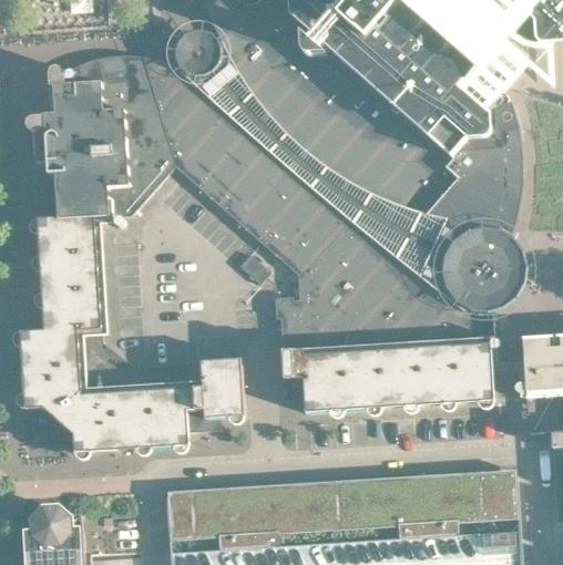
[(36,366),(22,367),(24,407),(42,406),(58,419),(73,432),(74,451),(188,443),(185,386),(204,384),(205,384),(206,417),(244,413),(243,404),(241,357),(208,359),(203,359),(201,359),(201,360),(132,365),(102,339),(101,324),(101,322),(99,286),(96,249),(94,216),(130,214),(134,208),(174,164),(180,170),(239,222),(259,239),(294,269),(297,273),(298,298),(292,298),(292,295),(274,296),(275,317),(279,316),(280,338),(284,391),(303,390),(305,390),(306,410),(329,409),(343,408),(355,408),(367,407),(380,406),(392,406),(403,404),(417,403),(441,402),(454,401),(479,400),(480,400),(493,399),(492,380),(490,341),(495,340),(494,337),(493,311),(490,311),(484,311),(483,300),(483,295),(484,295),(485,294),(487,294),(492,291),(494,290),(498,288),(502,285),(502,284),(505,278),(508,276),(508,271),(509,266),(508,266),(507,259),(505,257),(503,254),(500,249),(499,248),(493,244),(491,243),(494,234),(498,225),(500,226),(510,228),(512,228),(512,227),(513,226),(513,225),(515,218),(518,208),(520,198),(521,187),(522,177),(522,167),(522,162),(522,157),(521,155),(521,146),(519,131),(518,124),(499,130),(499,145),(459,146),(451,155),(450,155),(447,152),(446,151),(436,142),(426,133),(386,98),(366,80),(346,62),(335,53),(343,52),(323,34),(323,33),(323,32),(324,32),(324,31),(323,31),(321,30),(323,29),(321,28),(311,19),(311,18),(305,26),(286,10),(282,6),(280,0),(267,0),(265,2),(263,4),(259,6),(257,8),(254,8),(252,9),(248,9),(246,9),(243,9),(239,8),(237,7),(234,6),(232,4),(229,2),(227,0),(204,0),(211,19),(213,24),(219,40),(205,47),(203,44),(198,42),(194,43),(191,45),(188,50),(190,54),(192,57),(181,69),(178,68),(176,72),(166,67),(163,65),(144,59),(141,59),(121,57),(119,57),(100,58),(96,59),(78,64),(77,63),(71,67),(67,69),(65,70),(65,72),(64,73),(64,74),(65,75),(67,76),(67,78),(69,79),(70,79),(70,83),(53,84),(55,112),(44,113),(44,114),(36,114),(37,129),(37,133),(34,133),(37,158),(40,158),(40,162),(48,161),(48,173),(55,172),(58,215),(37,216),(37,219),(39,254),(41,290),(45,355),(36,366)]
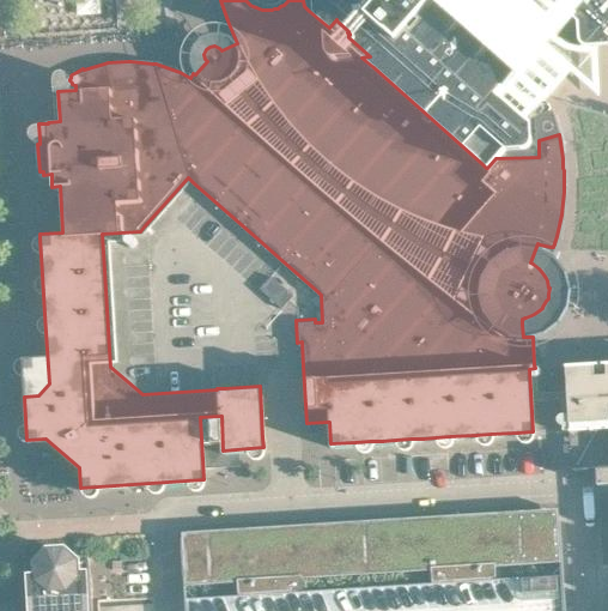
[(261,0),(262,0),(265,1),(266,1),(268,1),(269,1),(272,0),(273,0),(330,0),(344,12),(345,11),(350,11),(351,11),(353,8),(354,6),(356,7),(359,11),(358,13),(356,16),(356,17),(356,20),(356,22),(357,22),(357,23),(348,31),(347,32),(348,34),(350,34),(350,35),(348,35),(348,36),(348,37),(370,56),(362,58),(374,67),(395,86),(417,106),(460,144),(470,153),(481,163),(482,164),(486,168),(487,168),(496,158),(539,157),(539,140),(559,134),(555,123),(552,113),(549,114),(545,110),(548,104),(546,100),(545,101),(542,96),(542,95),(543,94),(567,67),(543,46),(541,44),(541,43),(542,43),(543,43),(545,43),(546,43),(547,43),(547,42),(548,42),(549,41),(551,40),(551,38),(552,37),(552,36),(552,35),(552,34),(552,32),(552,31),(554,34),(555,32),(552,30),(569,12),(575,17),(576,34),(576,35),(576,36),(577,37),(577,38),(578,38),(578,40),(579,41),(581,41),(582,42),(583,42),(584,42),(585,42),(587,42),(607,41),(607,35),(601,29),(607,20),(607,0),(261,0)]
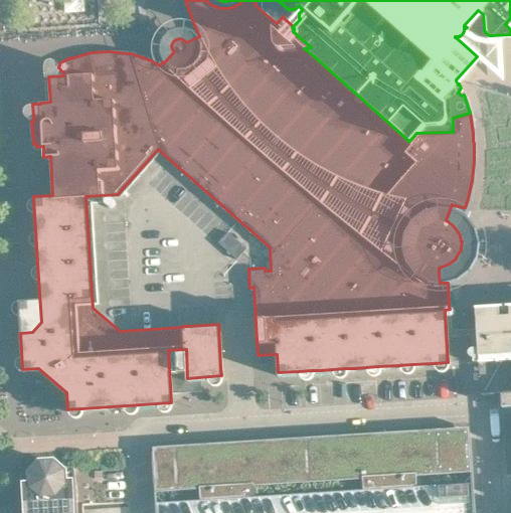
[(216,239),(235,257),(244,245),(225,228),(216,239)]
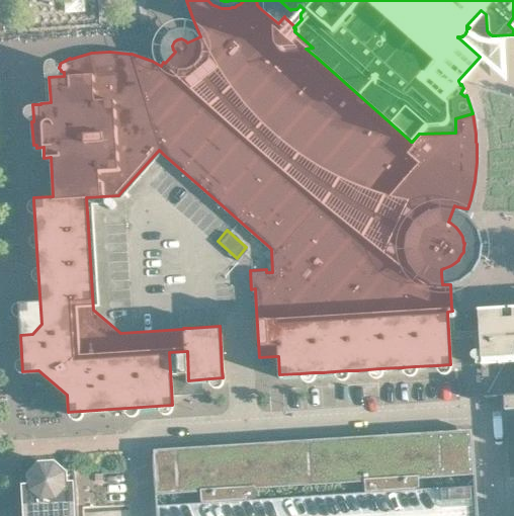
[(513,304),(476,307),(482,393),(513,390),(513,398),(503,399),(503,405),(495,405),(495,411),(503,410),(504,414),(496,415),(496,420),(504,419),(507,475),(513,474),(513,304)]
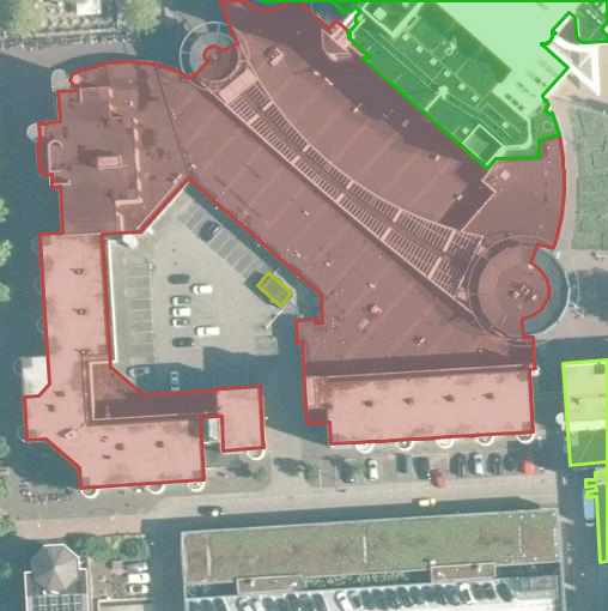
[(183,610),(563,610),(563,608),(557,512),(178,534),(183,610)]
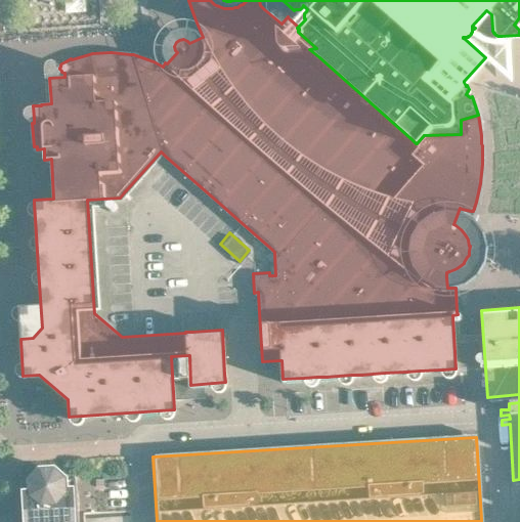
[(78,521),(75,476),(63,477),(53,468),(40,469),(31,479),(19,479),(22,521),(78,521)]
